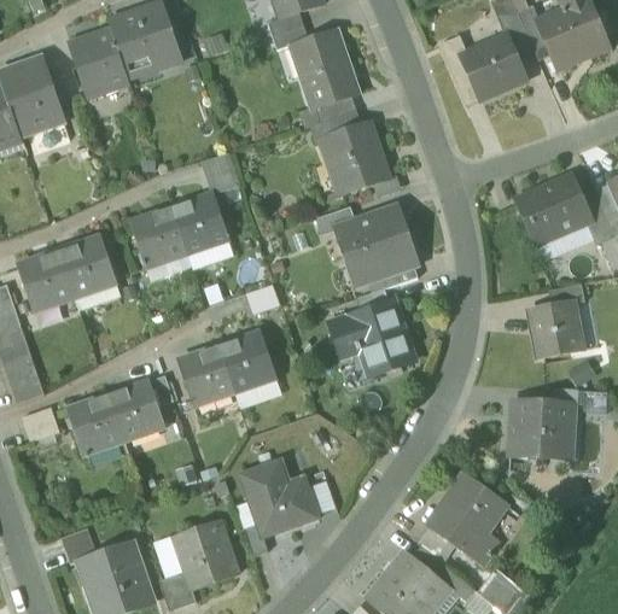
[(275,18),(277,21),(302,12),(322,5),(320,0),(249,0),(277,0),(283,16),(275,18)]
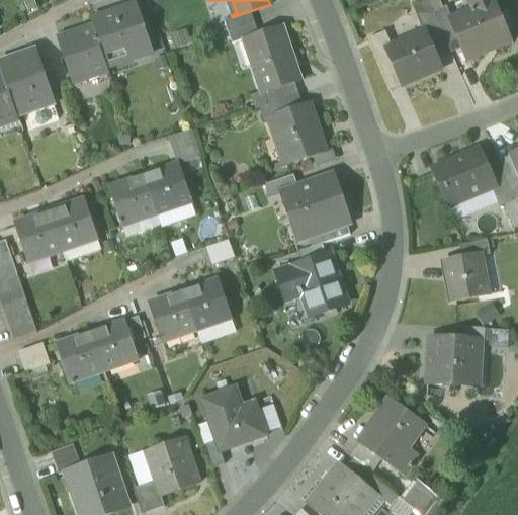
[(413,0),(411,1),(417,16),(433,9),(429,0),(413,0)]
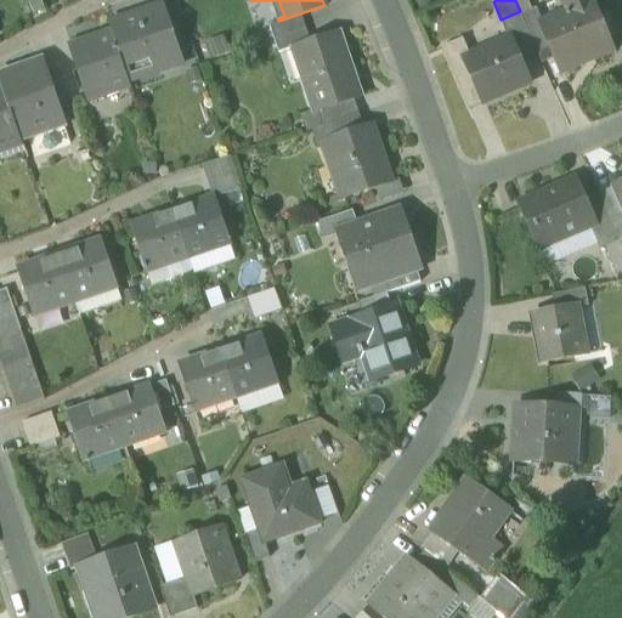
[(515,0),(520,11),(521,12),(536,6),(533,0),(515,0)]
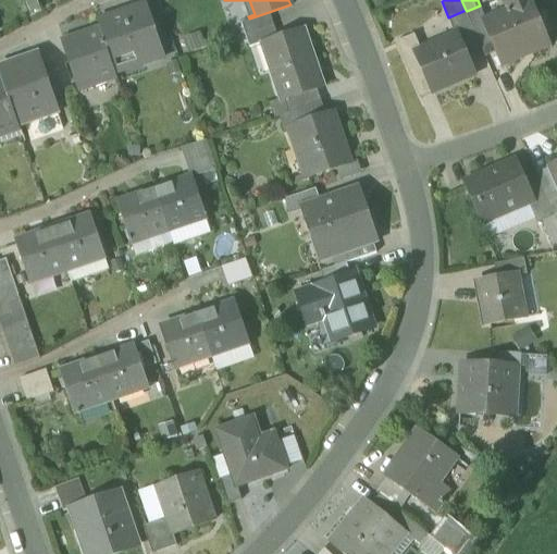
[(497,48),(504,62),(549,42),(531,0),(506,0),(510,10),(486,20),(485,21),(497,48)]
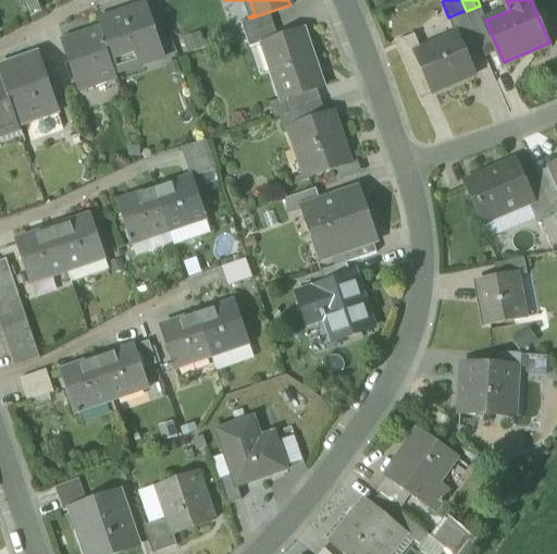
[(98,21),(99,25),(111,60),(136,51),(140,63),(162,57),(144,2),(122,10),(123,12),(98,21)]
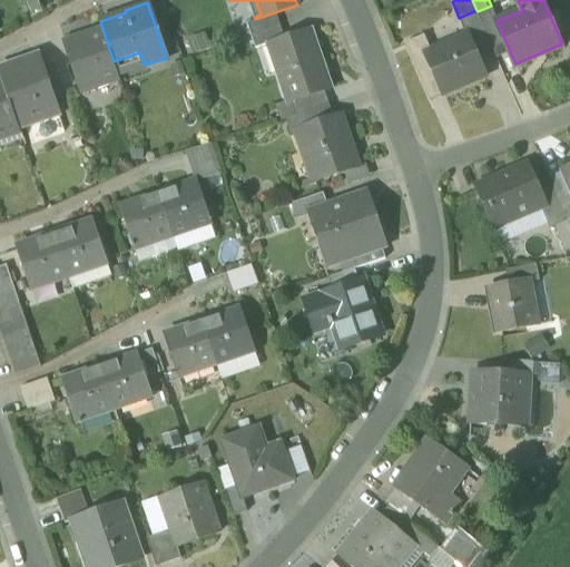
[(491,6),(478,11),(492,45),(497,55),(509,49),(497,21),(498,20),(491,6)]
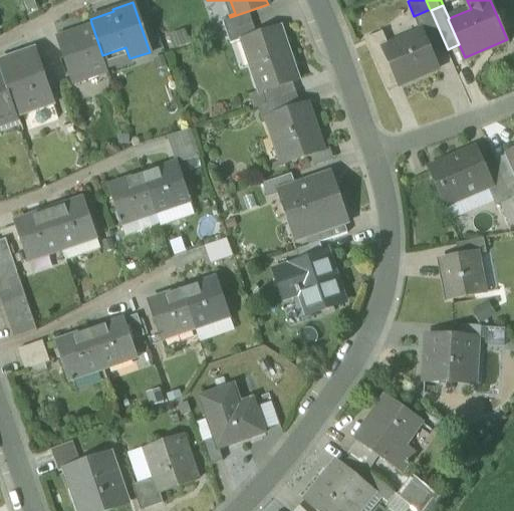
[(429,46),(444,40),(431,10),(430,9),(414,16),(415,16),(420,30),(422,29),(429,46)]
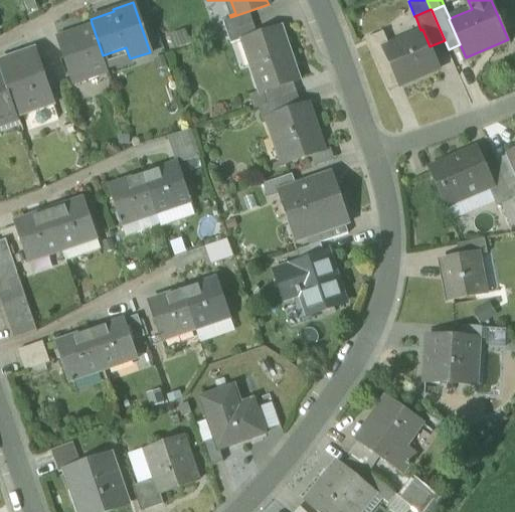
[(221,20),(224,31),(255,21),(251,10),(230,17),(221,20)]
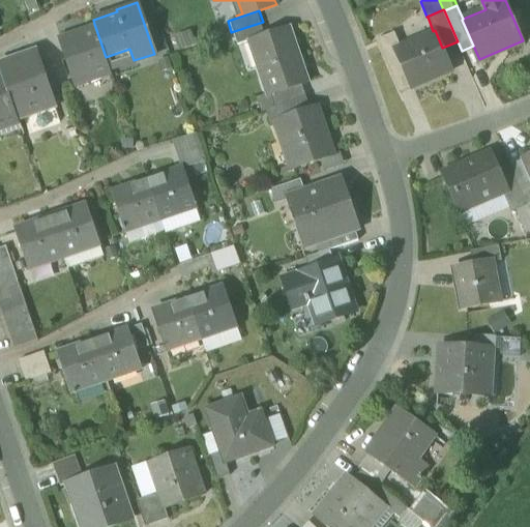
[(428,17),(394,30),(401,45),(403,50),(418,42),(416,37),(433,31),(428,17)]
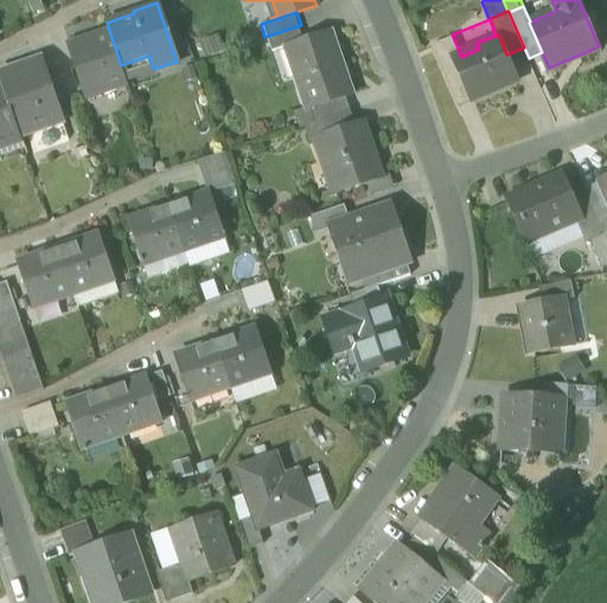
[(305,38),(301,25),(264,37),(269,50),(286,45),(305,38)]
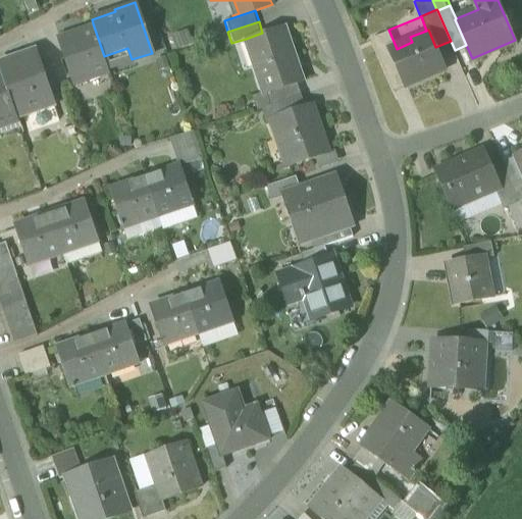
[(107,66),(104,56),(93,23),(59,36),(73,78),(107,66)]
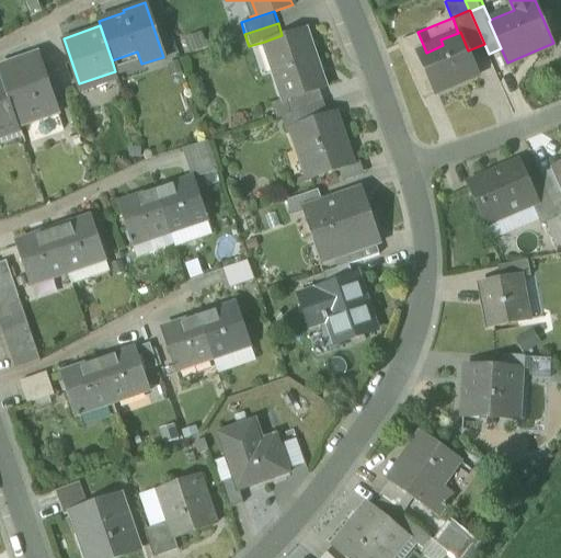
[(273,69),(284,100),(287,99),(319,88),(327,86),(306,27),(282,35),(264,42),(264,44),(270,42),(278,67),(273,69)]
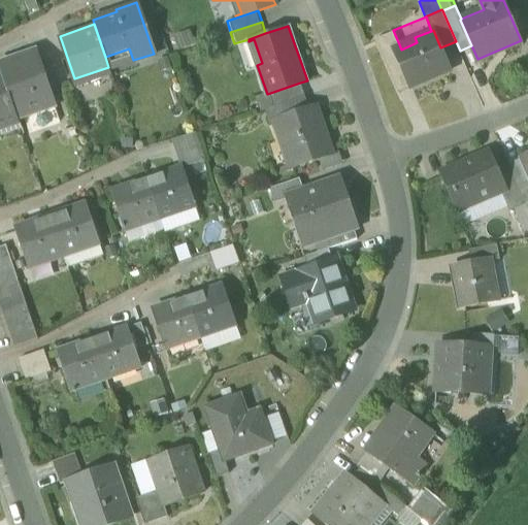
[(190,28),(173,34),(177,48),(195,43),(190,28)]
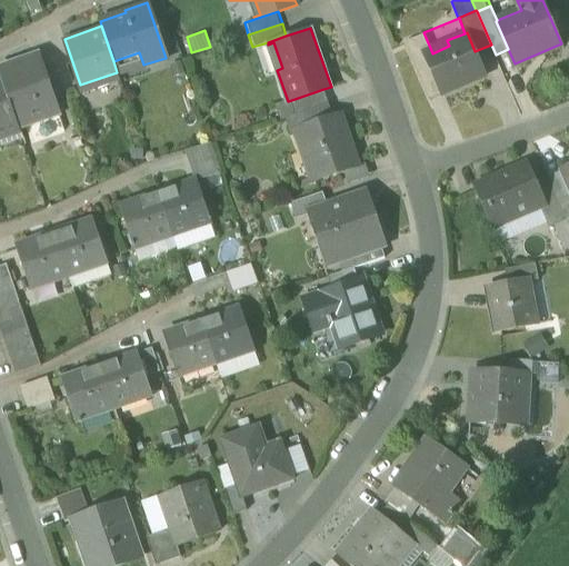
[(419,76),(437,68),(428,49),(430,48),(423,32),(403,41),(419,76)]
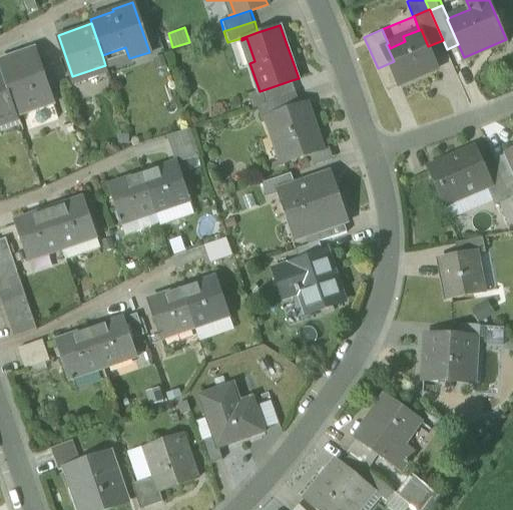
[(390,48),(388,43),(386,44),(394,61),(403,82),(437,67),(428,46),(421,29),(419,30),(403,36),(405,41),(390,48)]
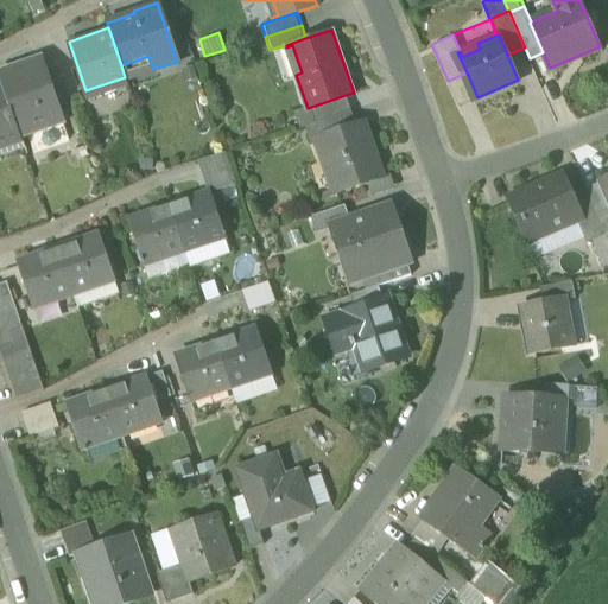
[(0,70),(0,77),(1,80),(19,134),(62,120),(40,57),(0,70)]
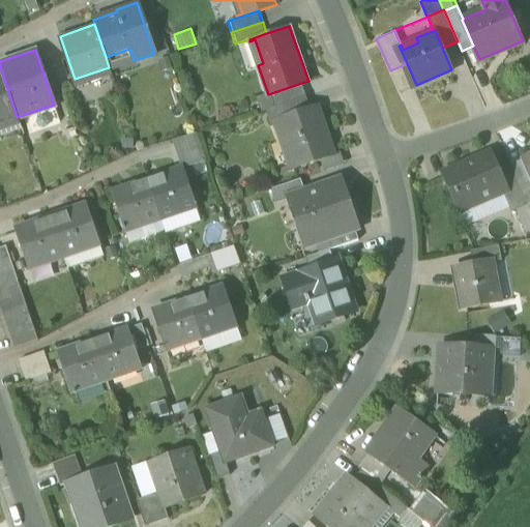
[(390,70),(400,91),(416,85),(407,63),(390,70)]
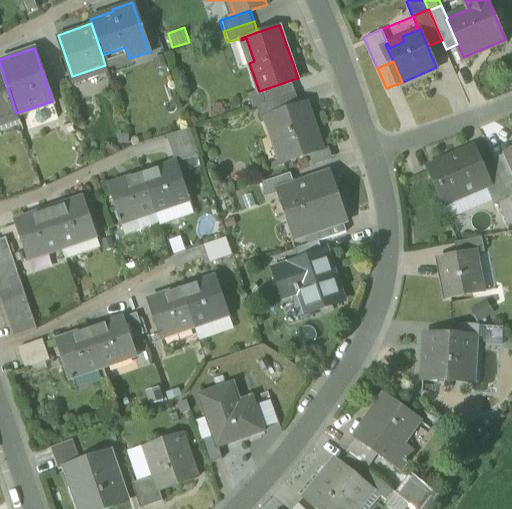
[(0,123),(18,117),(16,113),(1,67),(0,67),(0,123)]
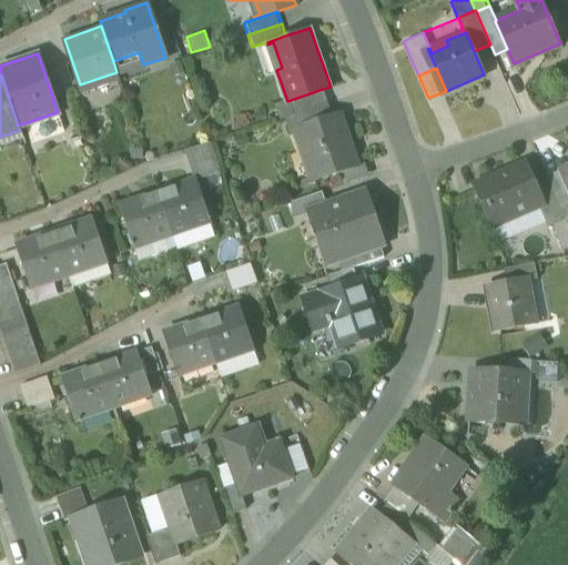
[(291,100),(295,112),(327,101),(323,89),(291,100)]
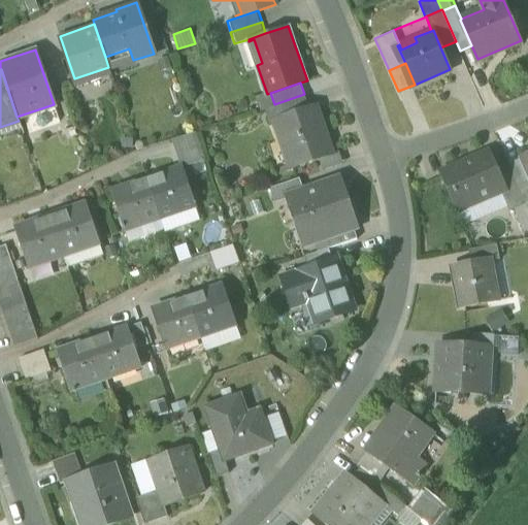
[(309,107),(304,94),(274,104),(265,107),(270,123),(276,120),(276,119),(309,107)]
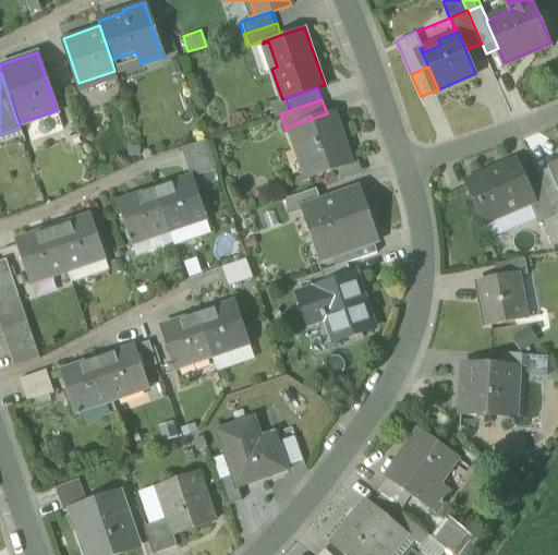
[(292,127),(308,175),(337,166),(348,161),(351,160),(350,159),(347,160),(339,137),(342,136),(334,111),(327,113),(292,125),(292,127)]
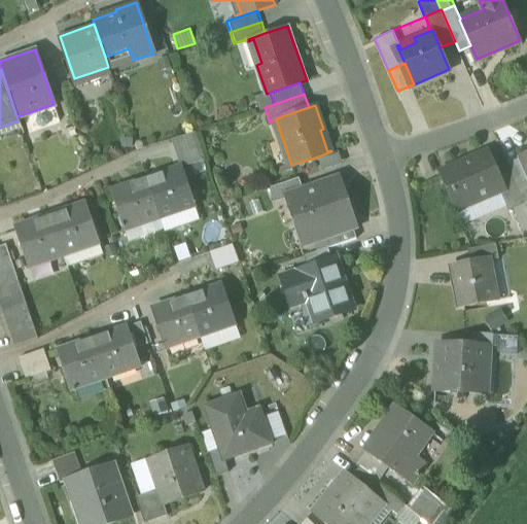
[(327,151),(330,150),(323,129),(320,130),(327,151)]
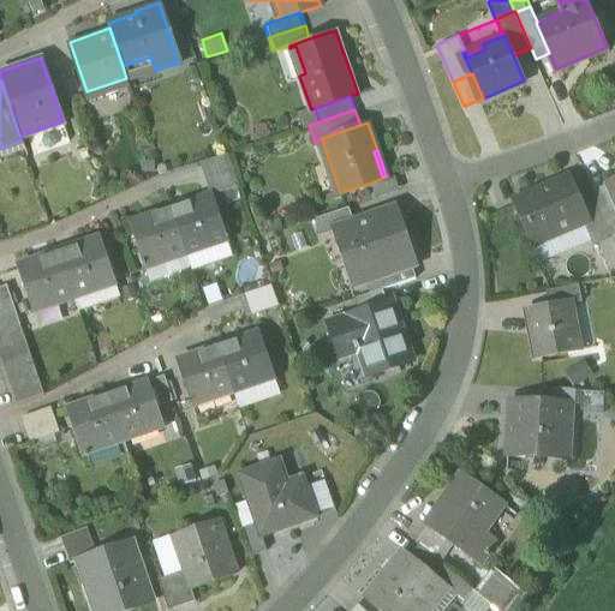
[(215,187),(218,192),(238,185),(227,153),(199,161),(209,190),(215,187)]
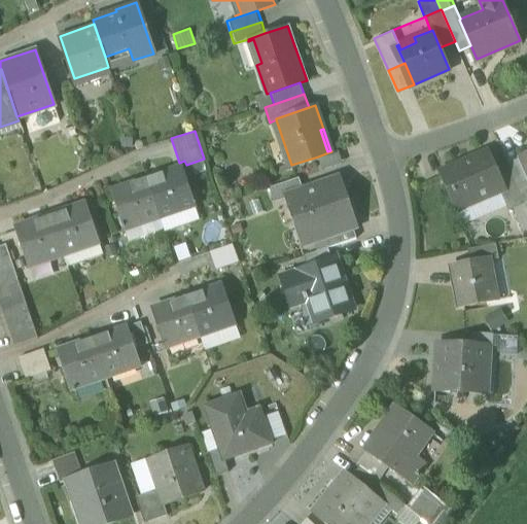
[(328,152),(318,156),(322,168),(343,161),(339,149),(331,151),(328,152)]
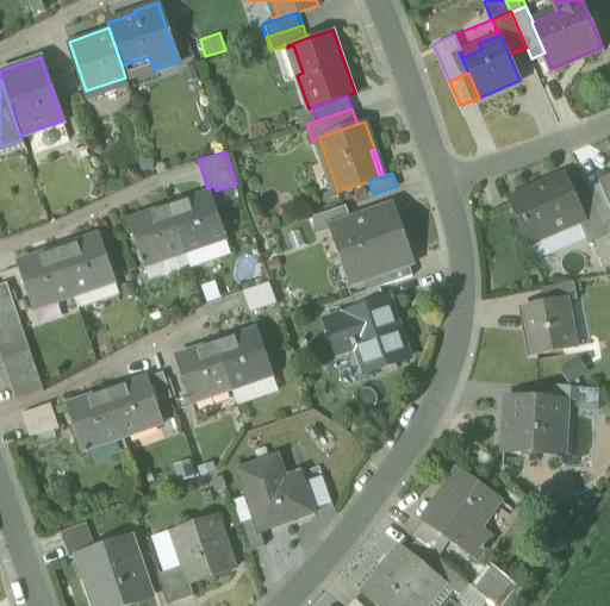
[(512,195),(531,239),(579,218),(570,195),(562,177),(537,188),(536,186),(512,195)]
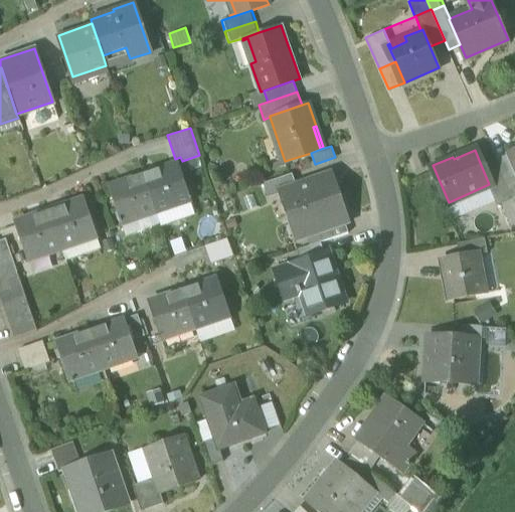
[(514,168),(508,153),(496,159),(512,197),(514,196),(514,168)]
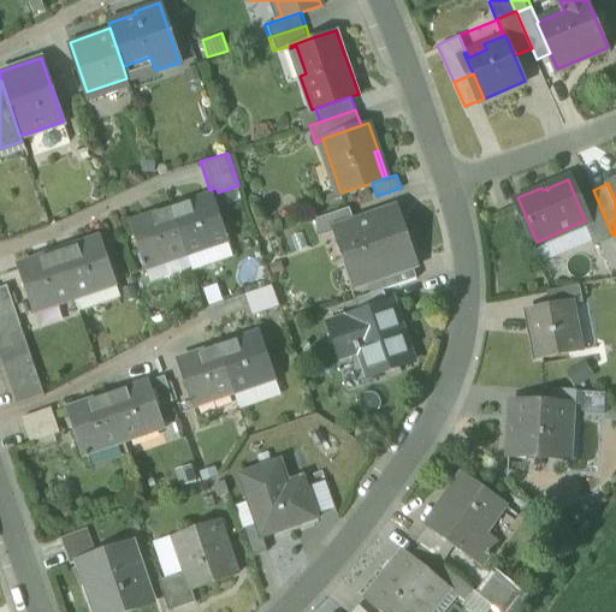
[(599,243),(612,236),(593,190),(575,197),(585,220),(593,239),(594,244),(599,243)]
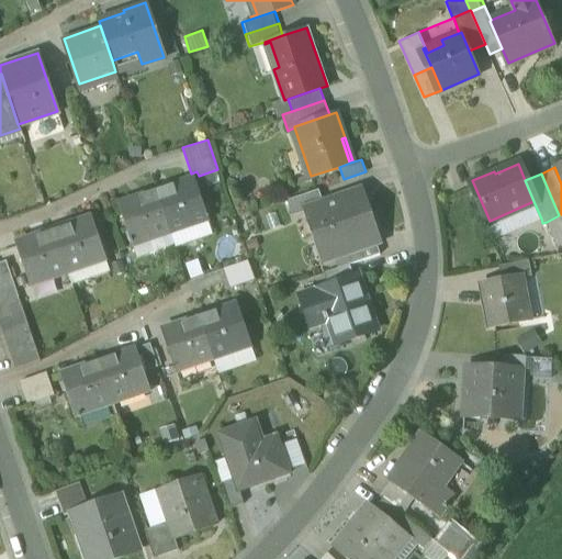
[(156,189),(170,231),(208,219),(193,177),(156,189)]
